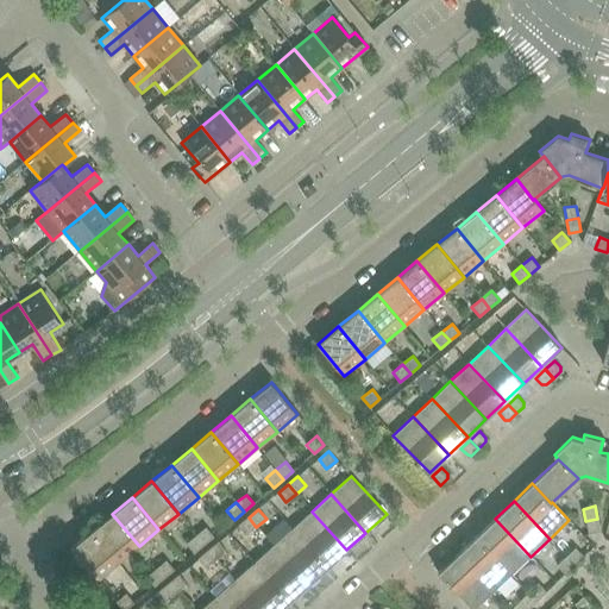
[(346,550),(312,512),(293,528),(327,567),(346,550)]
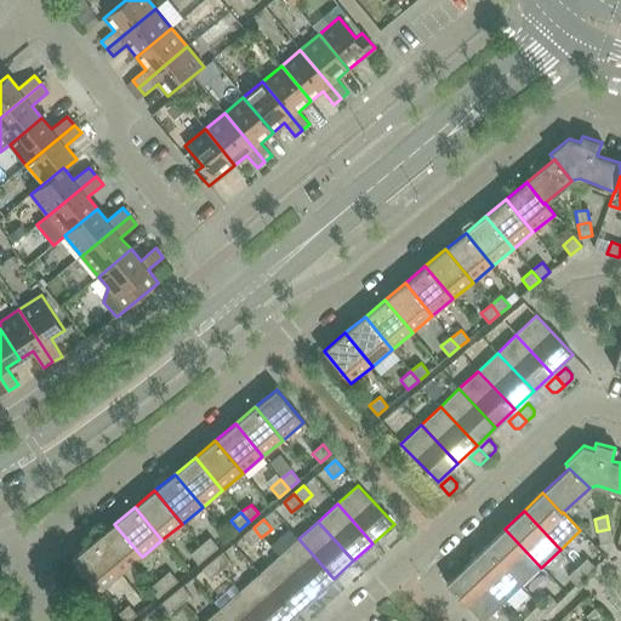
[(142,557),(114,524),(95,541),(121,574),(142,557)]
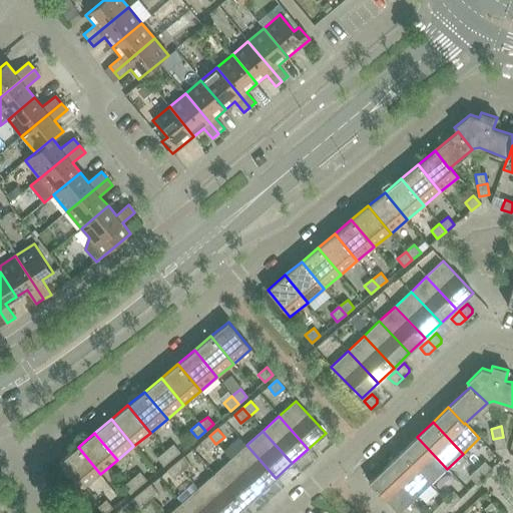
[(215,444),(209,436),(201,443),(207,451),(215,444)]
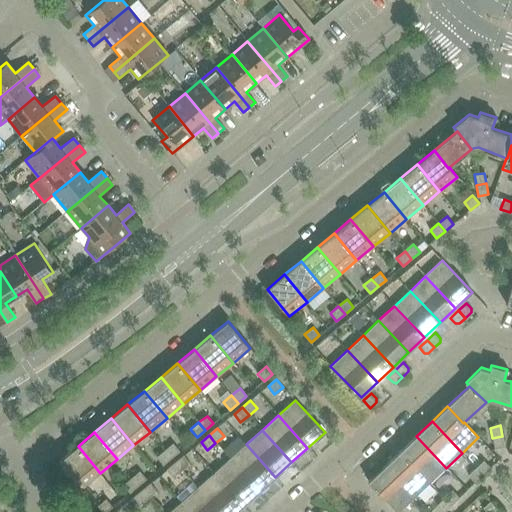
[(430,482),(446,468),(416,436),(400,451),(430,482)]
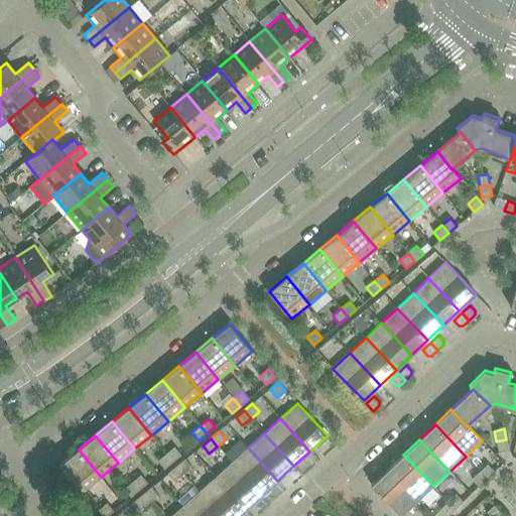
[(496,441),(499,453),(509,449),(506,439),(496,441)]
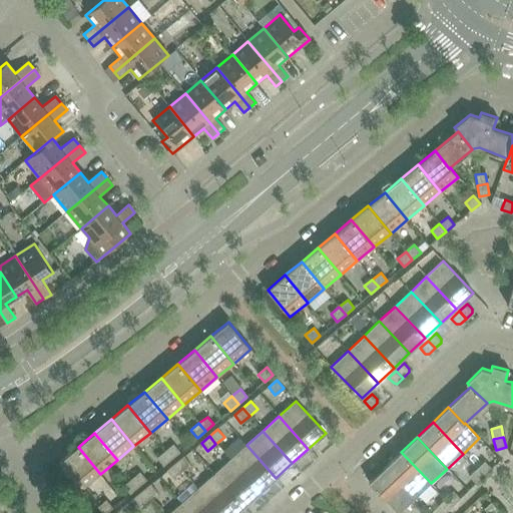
[(173,444),(165,451),(172,459),(180,452),(173,444)]
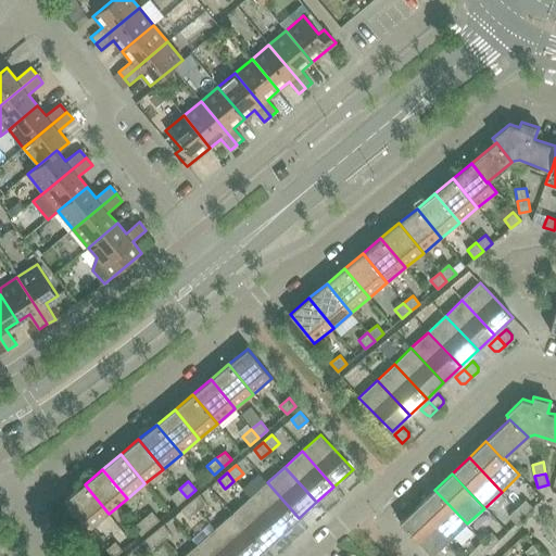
[(299,518),(267,482),(250,497),(281,533),(299,518)]
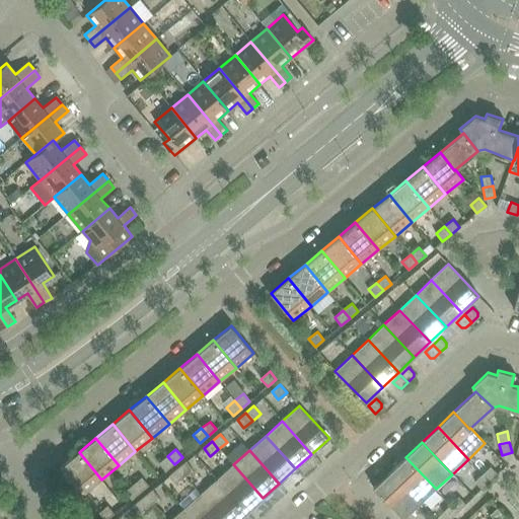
[(84,495),(101,479),(79,452),(61,466),(84,495)]
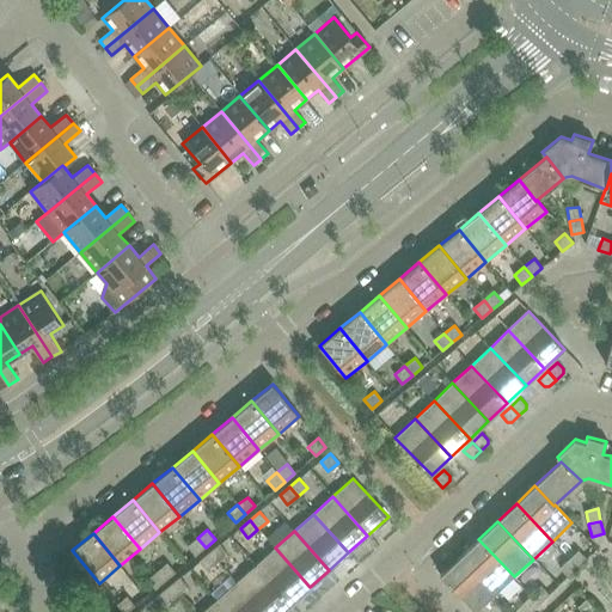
[(188,546),(195,556),(206,548),(197,538),(188,546)]
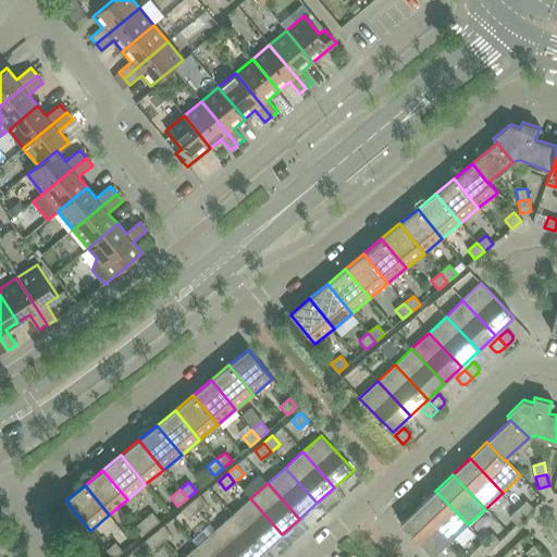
[(452,541),(468,524),(435,491),(419,507),(452,541)]
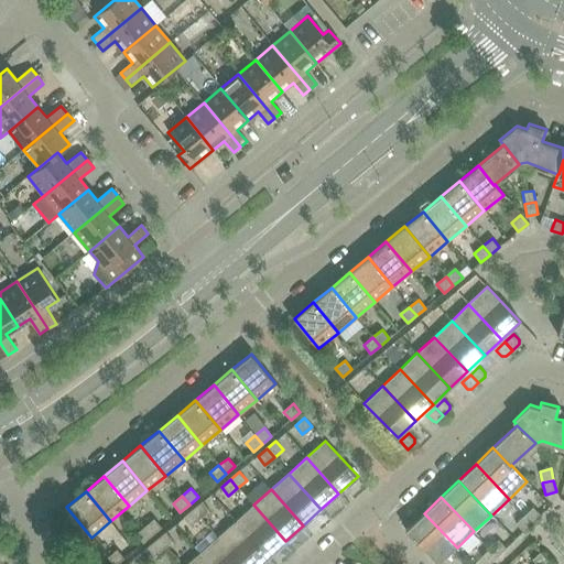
[(194,510),(201,518),(209,510),(203,502),(194,510)]
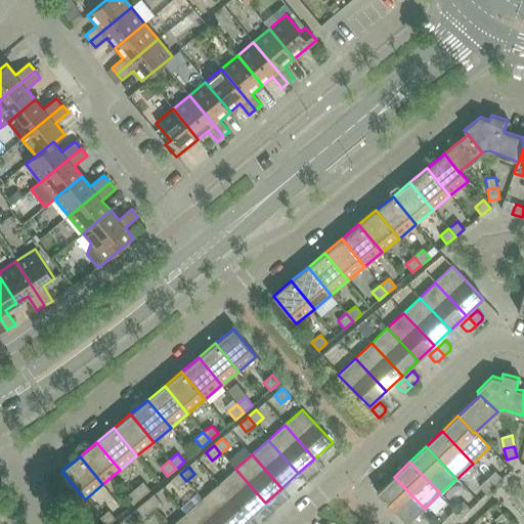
[(265,503),(235,469),(219,484),(249,517),(265,503)]
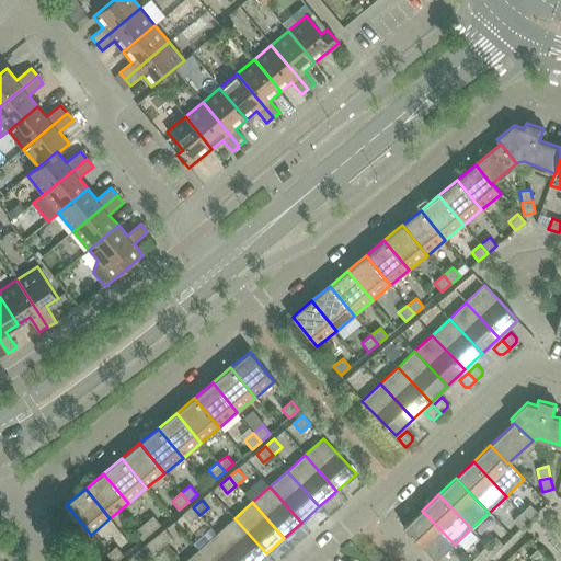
[(530,505),(522,513),(529,521),(538,513),(530,505)]
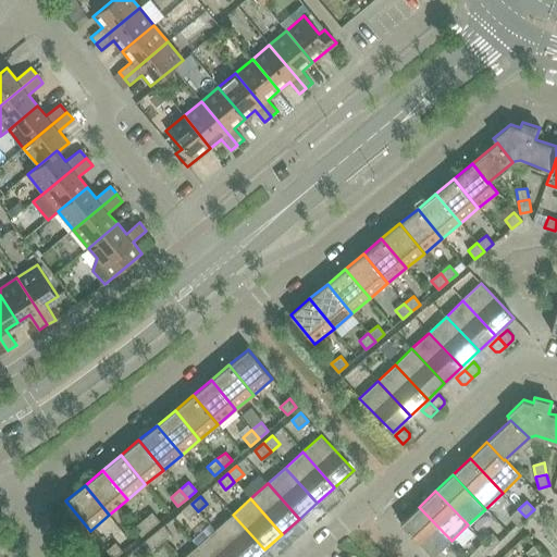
[(198,511),(192,504),(182,510),(189,519),(198,511)]
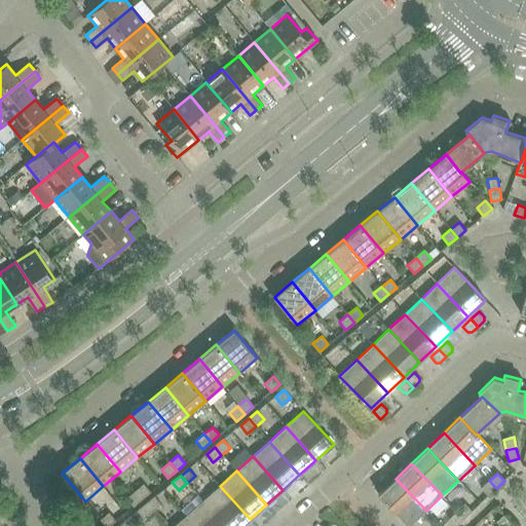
[(408,525),(410,525),(426,511),(396,479),(378,494),(408,525)]
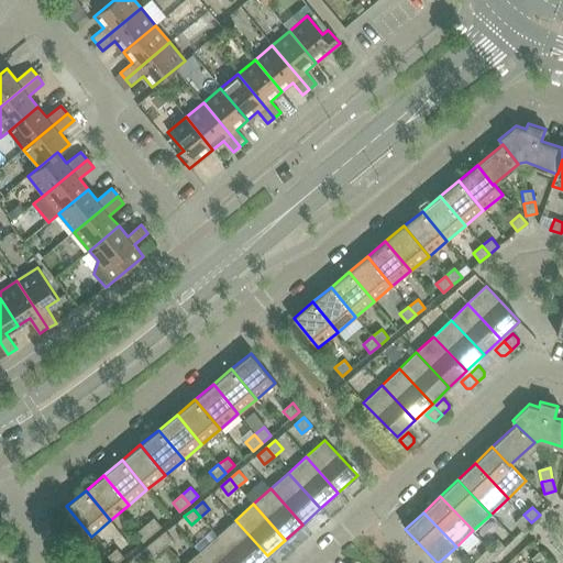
[(515,522),(522,531),(531,522),(523,515),(515,522)]
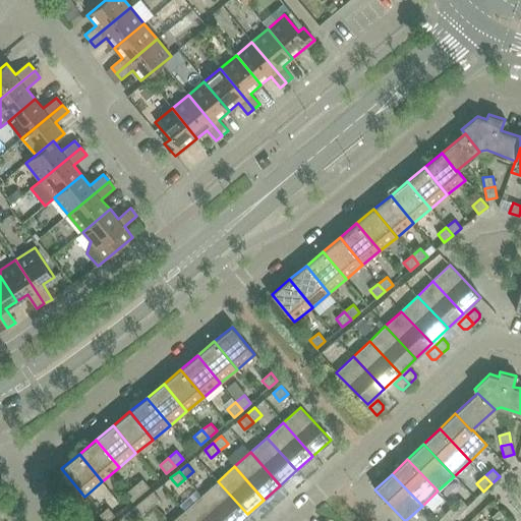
[(134,486),(140,495),(149,487),(142,479),(134,486)]
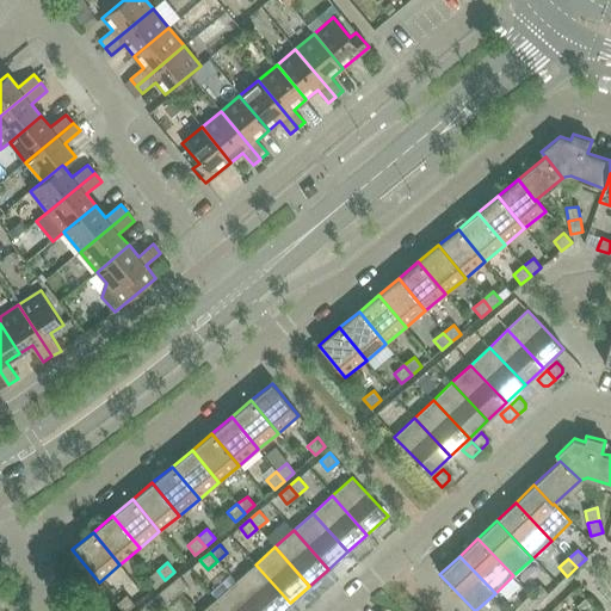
[(255,565),(236,581),(263,610),(281,610),(290,603),(255,565)]
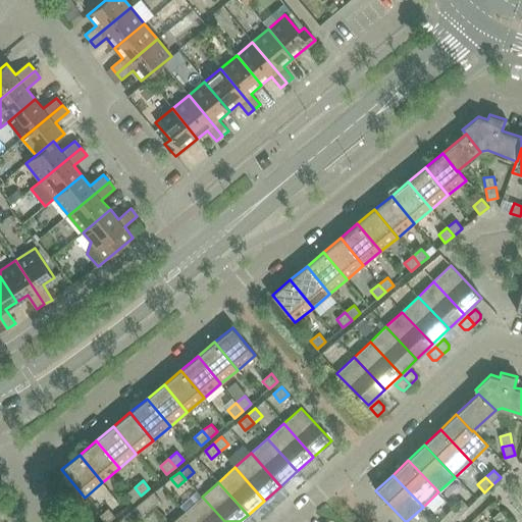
[(141,496),(135,487),(125,494),(133,503),(141,496)]
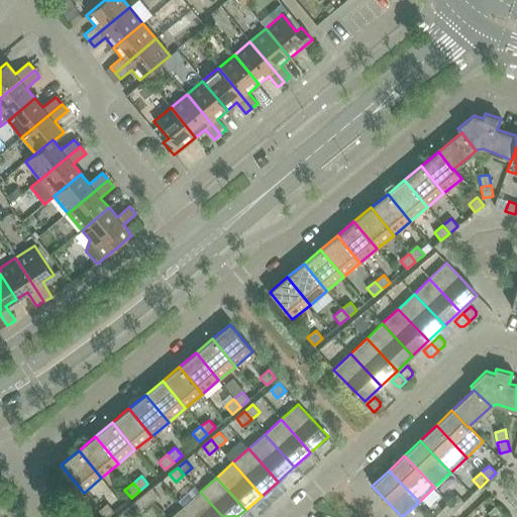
[(143,495),(150,503),(159,496),(152,488),(143,495)]
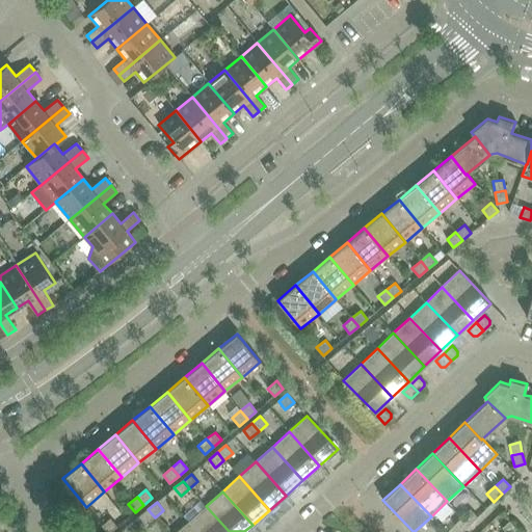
[(229,531),(206,506),(189,522),(198,531),(229,531)]
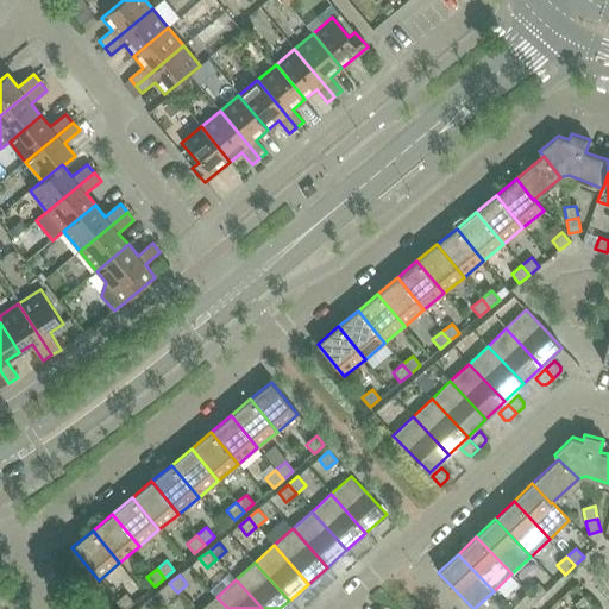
[(177,592),(169,583),(159,591),(167,601),(177,592)]
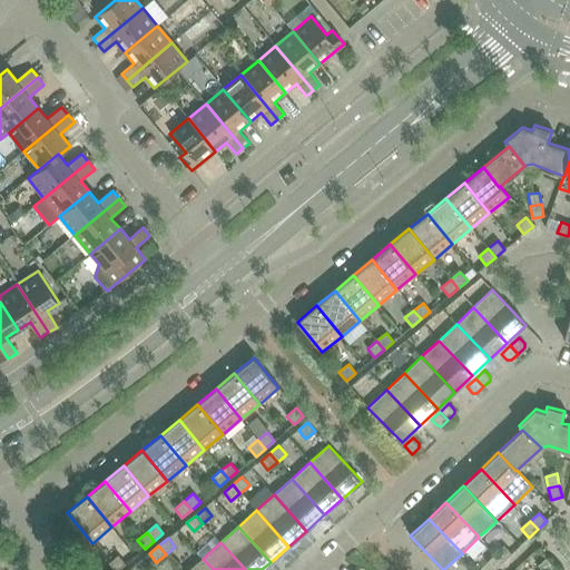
[(495,554),(503,562),(512,554),(504,546),(495,554)]
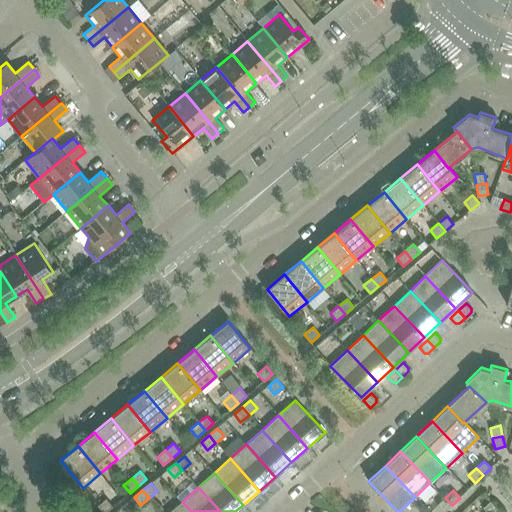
[(444,511),(452,505),(445,498),(437,505),(443,511),(444,511)]
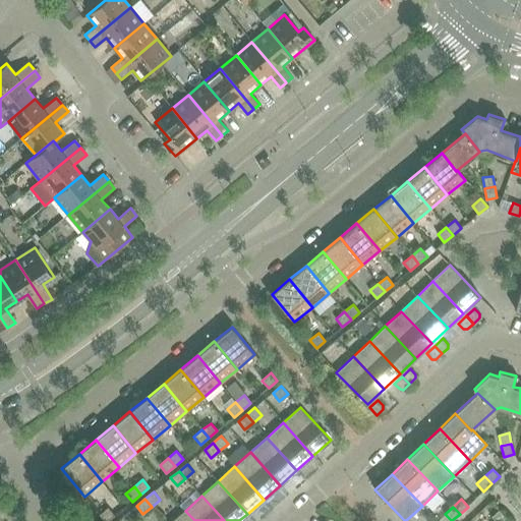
[(100,515),(104,520),(108,520),(115,516),(108,508),(100,515)]
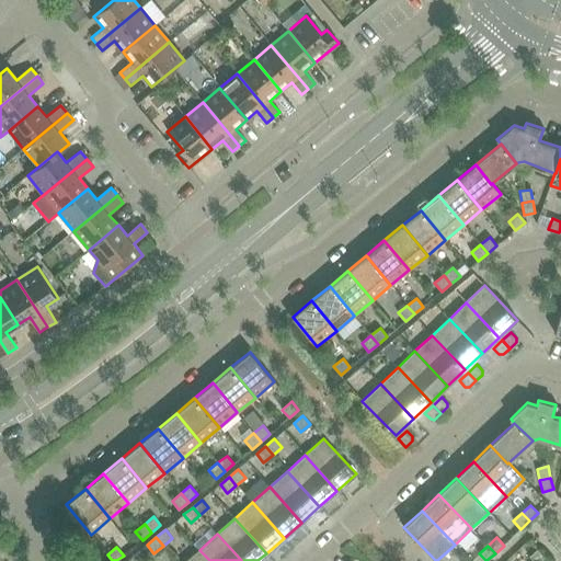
[(529,557),(533,560),(541,560),(546,558),(538,549),(529,557)]
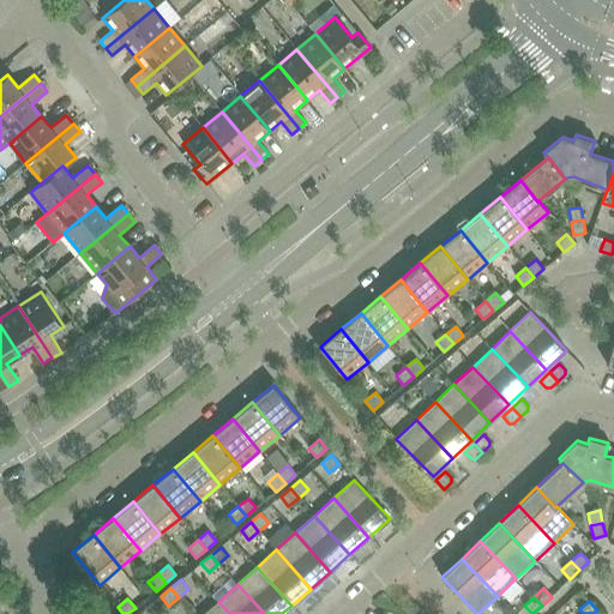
[(229,613),(218,602),(204,613),(229,613)]
